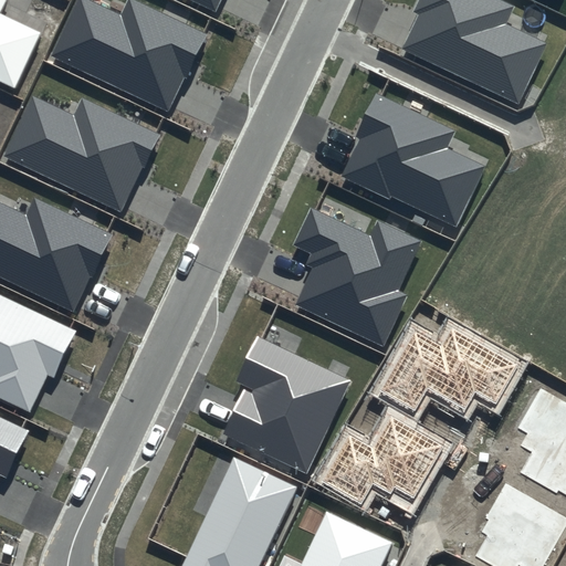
[(0,12),(6,0),(0,0),(0,81),(14,88),(41,32),(0,12)]
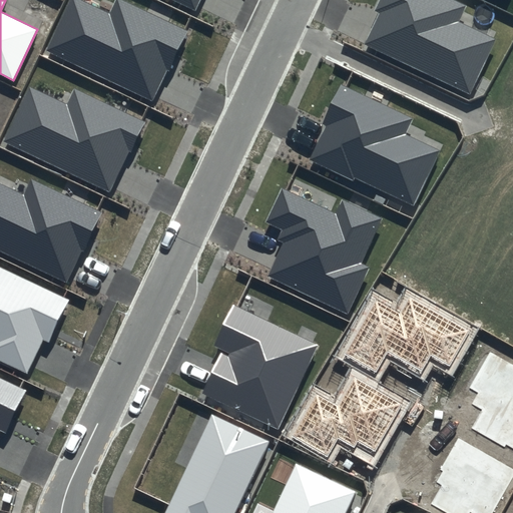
[(187,32),(120,0),(116,0),(109,14),(79,0),(70,0),(46,50),(153,102),(187,32)]
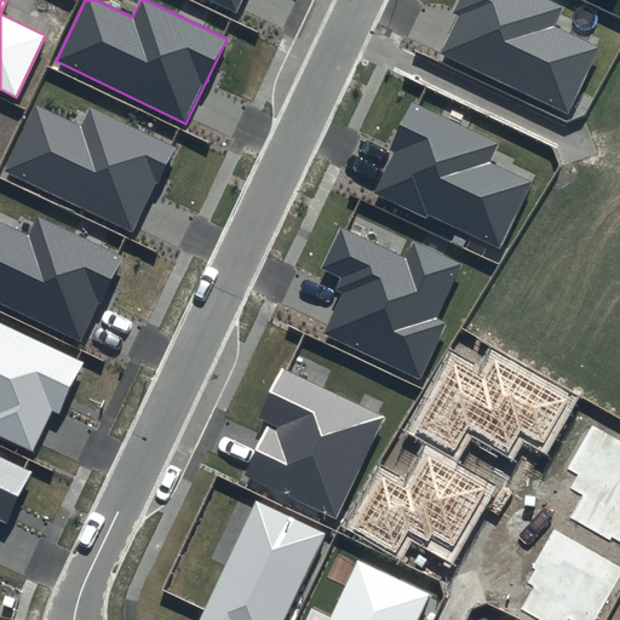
[(244,0),(207,0),(237,15),(244,0)]
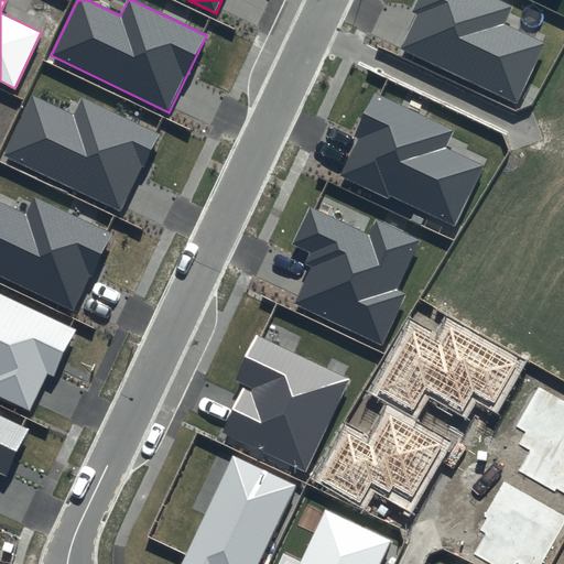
[(512,6),(499,0),(418,0),(412,11),(418,14),(401,49),(517,102),(544,43),(503,23),(512,6)]
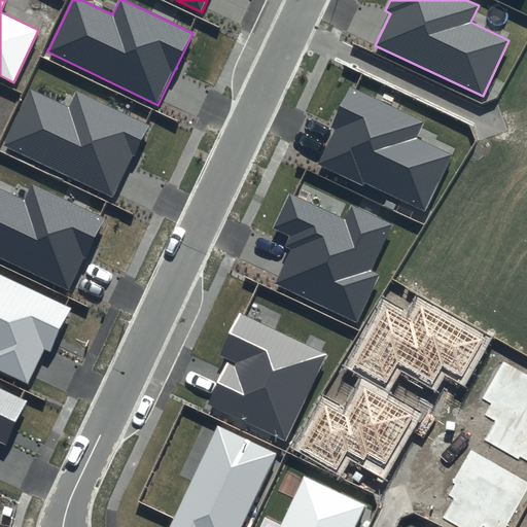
[(424,121),(350,86),(330,128),(334,130),(317,165),(362,185),(364,182),(424,211),(451,154),(416,138),(424,121)]
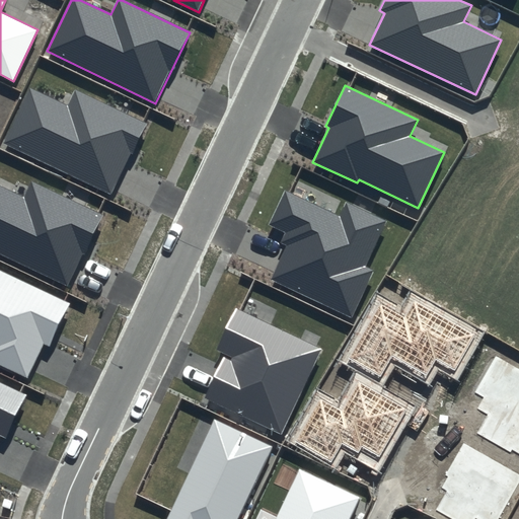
[(146,124),(75,89),(67,105),(29,87),(3,142),(112,195),(146,124)]
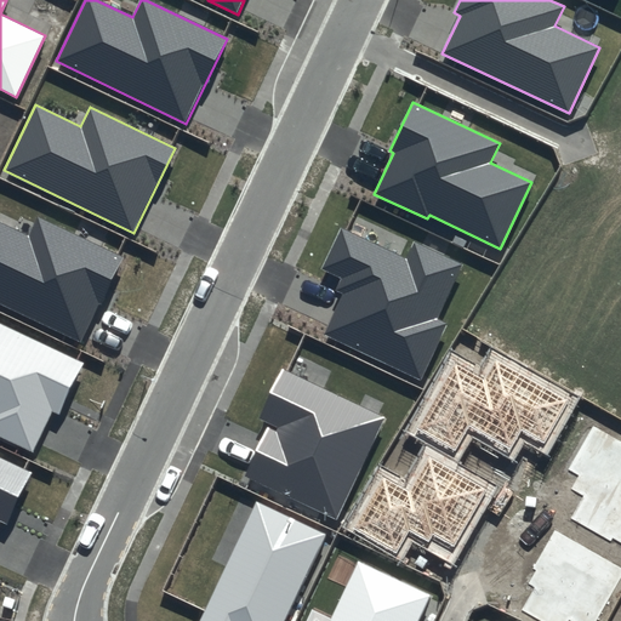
[(28,235),(0,222),(0,302),(81,342),(123,258),(38,217),(28,235)]
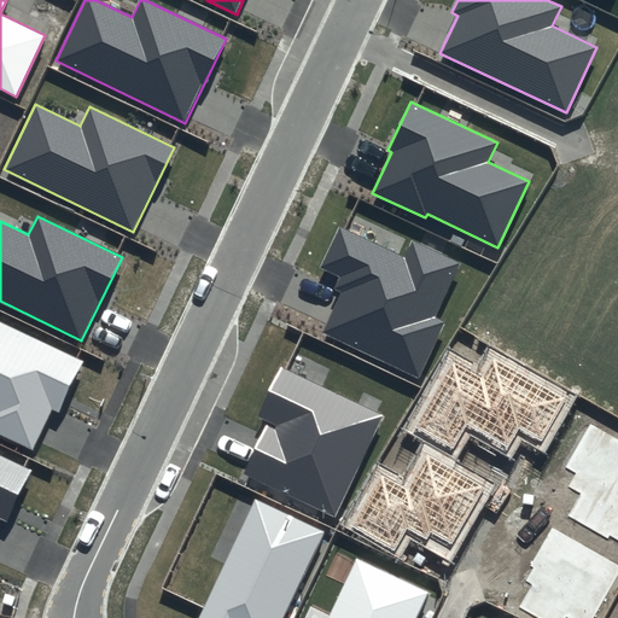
[(404,256),(339,226),(320,268),(340,278),(334,289),(343,292),(324,333),(418,377),(444,322),(435,318),(460,262),(412,240),(404,256)]
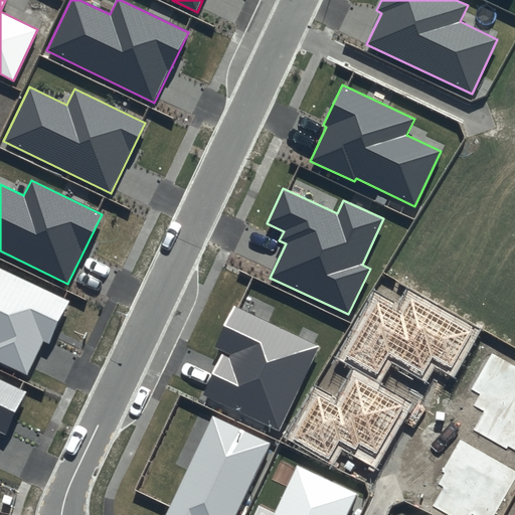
[(68,301),(0,268),(0,362),(27,375),(43,341),(48,343),(68,301)]
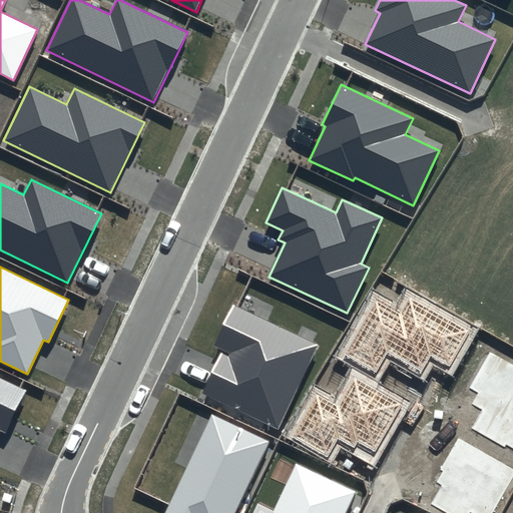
[(471,330),(410,296),(400,312),(375,298),(343,355),(375,373),(387,351),(422,370),(431,356),(450,367),(471,330)]
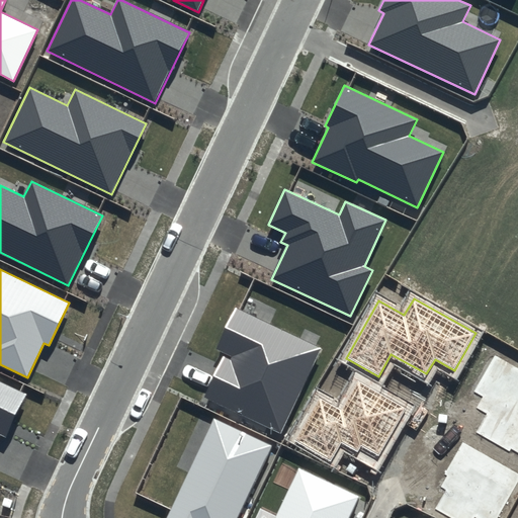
[(322,348),(236,308),(217,349),(225,353),(203,398),(281,434),(322,348)]
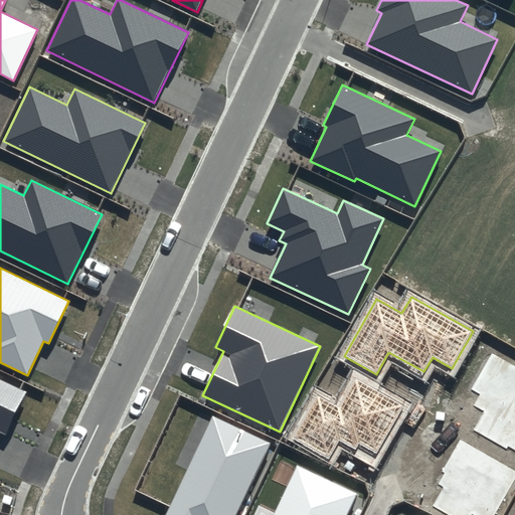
[(514,365),(492,352),(470,390),(480,395),(474,405),(484,410),(473,430),(507,450),(508,447),(514,451),(514,365)]
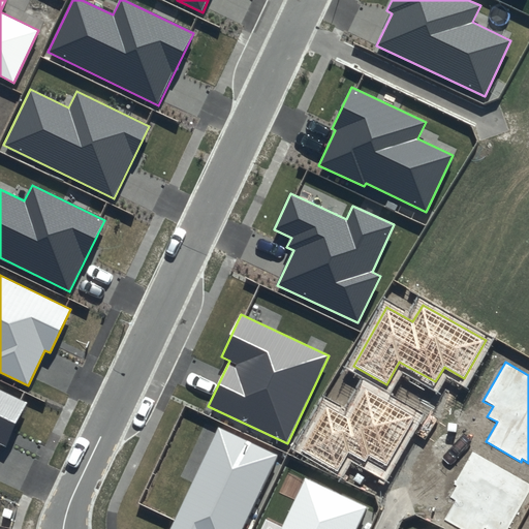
[(414,416),(366,389),(349,417),(325,405),(300,450),(338,472),(349,454),(365,462),(369,456),(386,465),(414,416)]
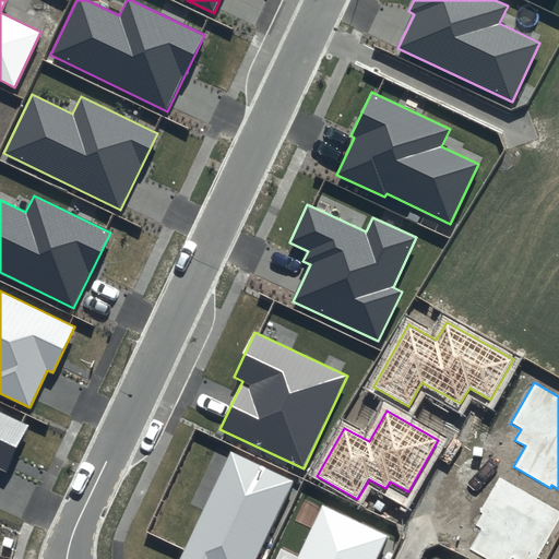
[(28,426),(0,412),(0,470),(1,470),(6,472),(28,426)]
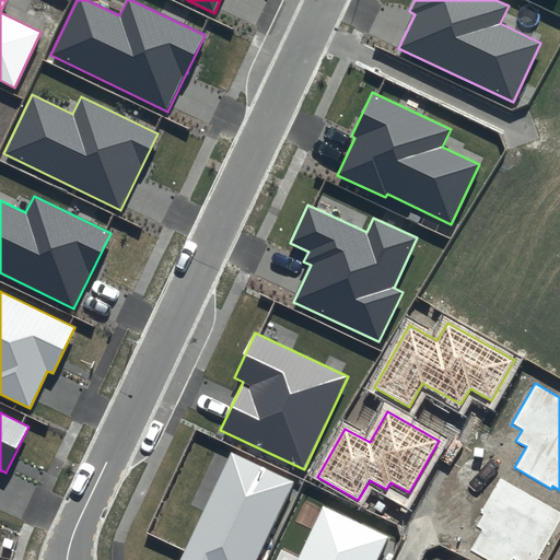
[(257,559),(294,482),(232,452),(179,559),(257,559)]
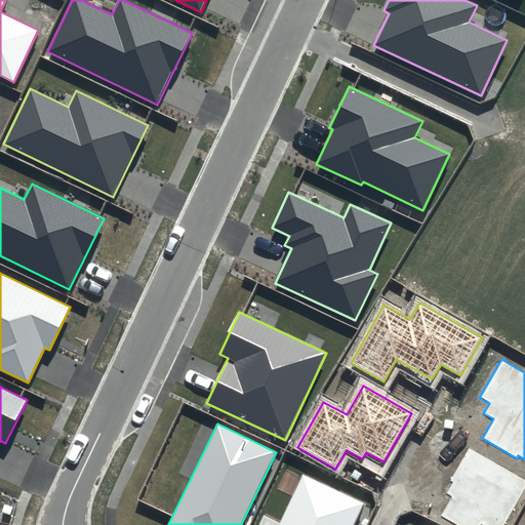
[(502,524),(524,487),(524,479),(469,447),(448,481),(452,483),(446,494),(451,497),(441,515),(458,524),(478,524),(480,523),(484,524),(502,524)]
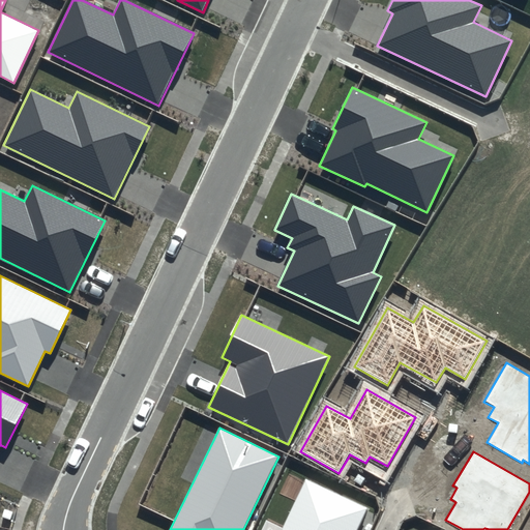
[(356,529),(367,507),(305,477),(280,529),(356,529)]
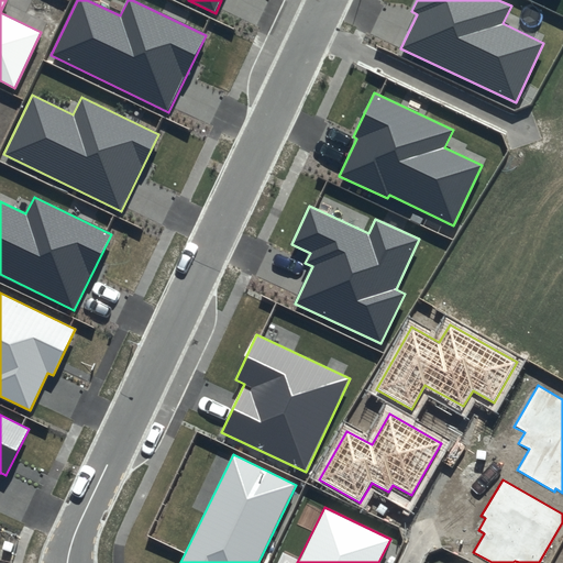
All buildings are outlined.
